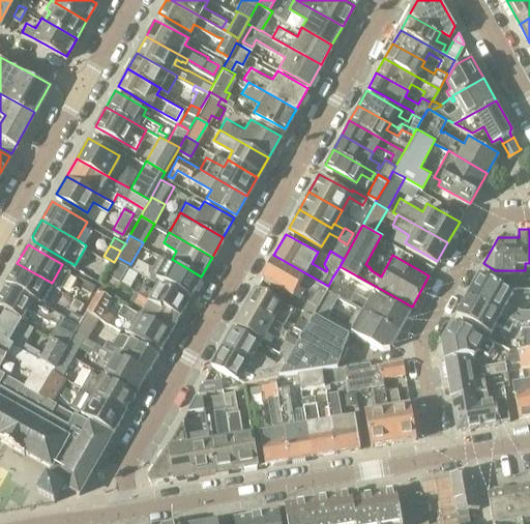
[(156,274),(192,293),(201,277),(172,259),(158,252),(151,264),(138,256),(134,265),(155,278),(156,274)]
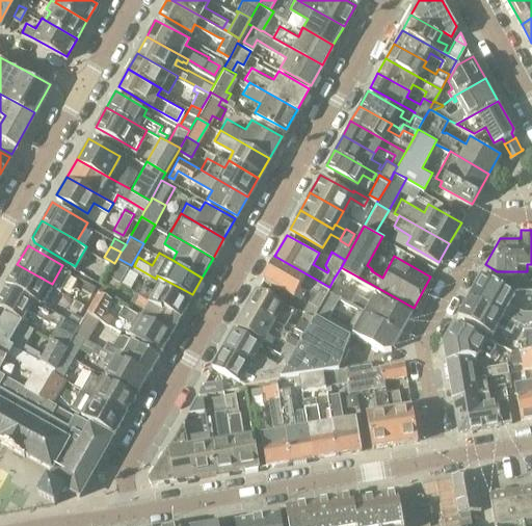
[(315,314),(328,289),(329,287),(274,256),(263,277),(295,294),(301,283),(314,290),(303,309),(315,314)]
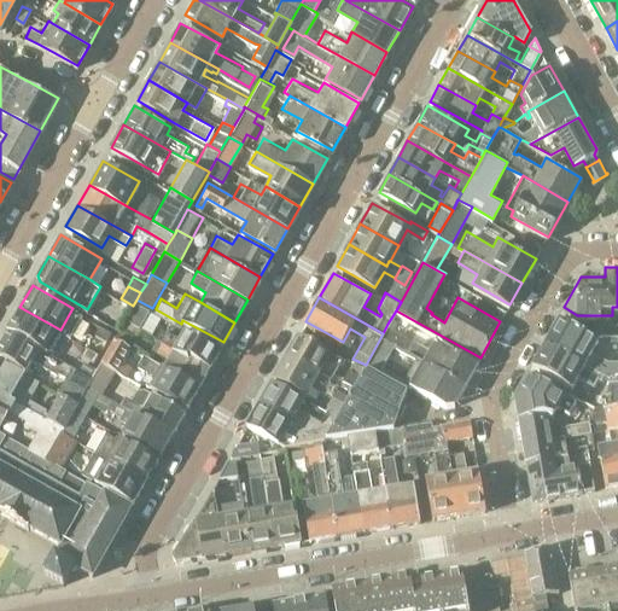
[(140,325),(149,309),(135,302),(127,318),(140,325)]
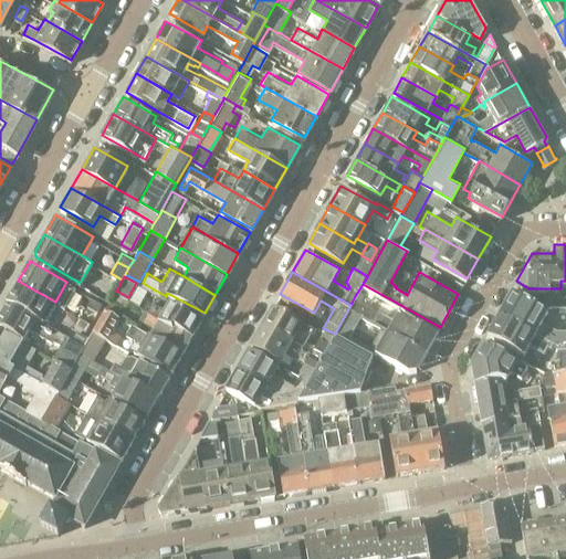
[(45,322),(55,302),(18,281),(7,299),(45,322)]
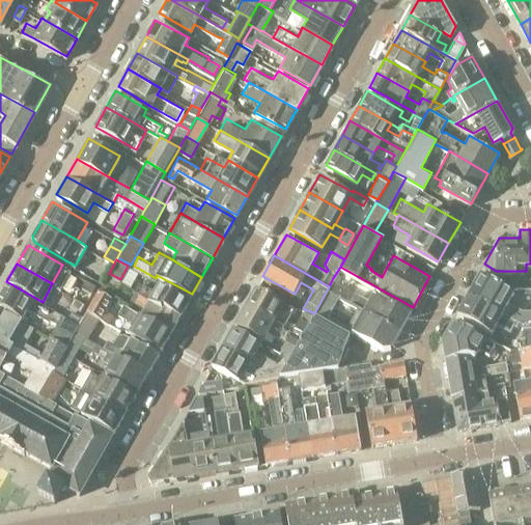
[(480,271),(469,292),(519,320),(522,322),(522,326),(530,326),(530,321),(530,299),(530,285),(529,307),(522,307),(509,300),(514,291),(480,271)]
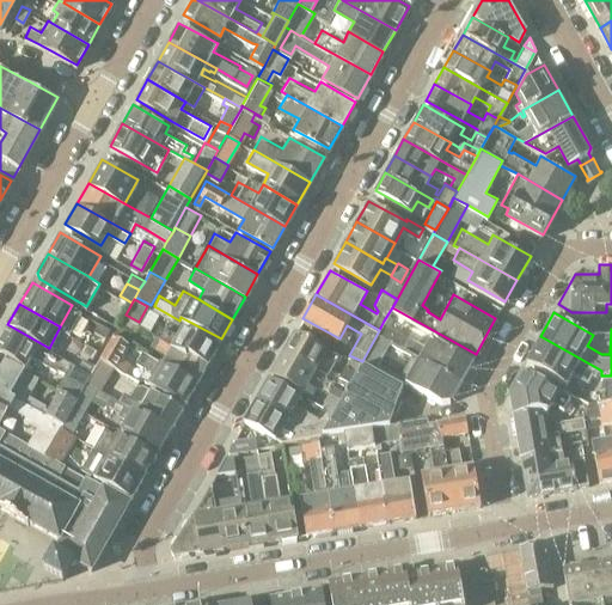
[(611,329),(611,317),(594,318),(594,329),(611,329)]
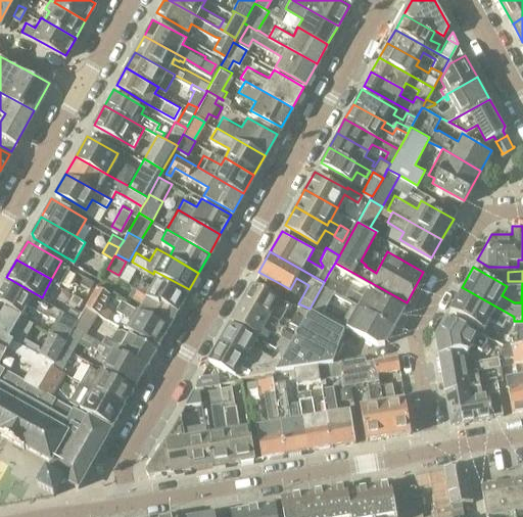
[(90,286),(94,279),(85,274),(81,281),(90,286)]
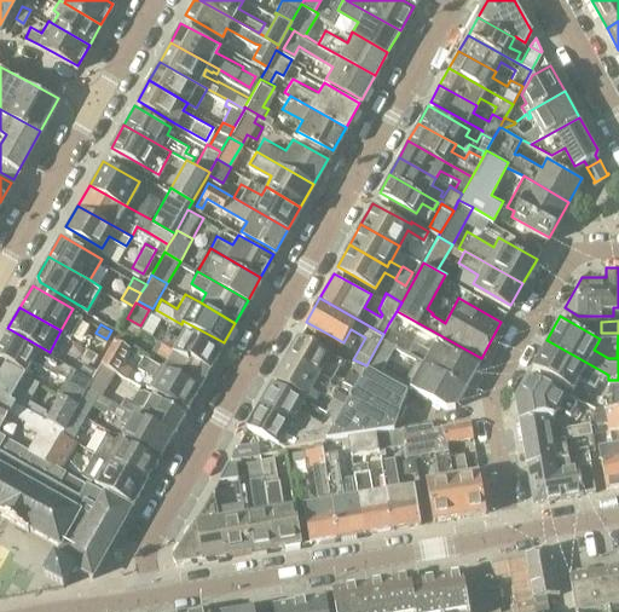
[(383,334),(382,336),(417,357),(466,385),(479,362),(437,339),(431,347),(388,324),(383,334)]
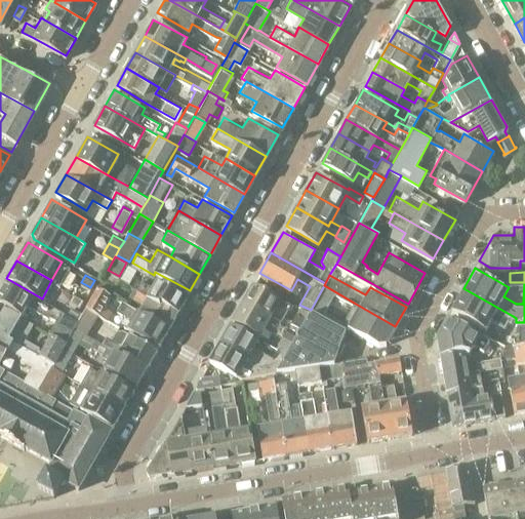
[(137,277),(132,286),(134,287),(147,294),(146,295),(158,304),(159,302),(177,312),(188,294),(157,277),(153,285),(137,277)]
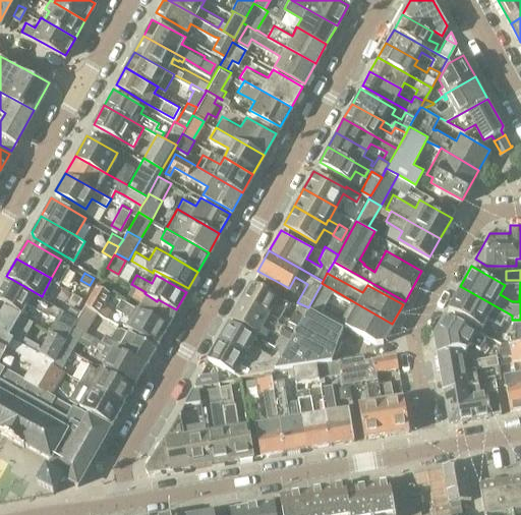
[(0,287),(0,299),(21,312),(29,301),(37,306),(37,305),(55,316),(48,327),(51,329),(66,338),(74,324),(78,317),(67,310),(42,296),(6,276),(0,287)]
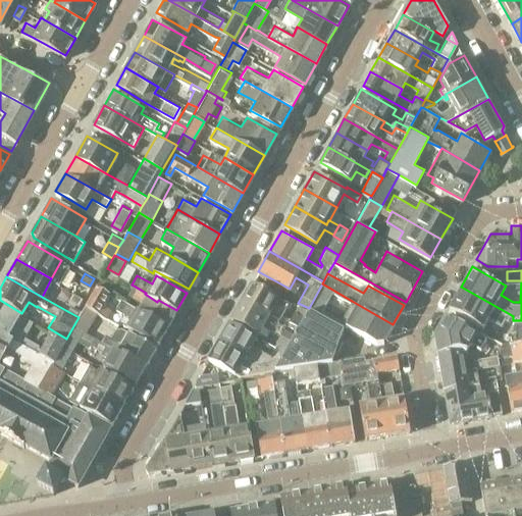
[(253,281),(242,300),(297,330),(298,327),(309,308),(298,303),(290,318),(282,314),(289,302),(253,281)]
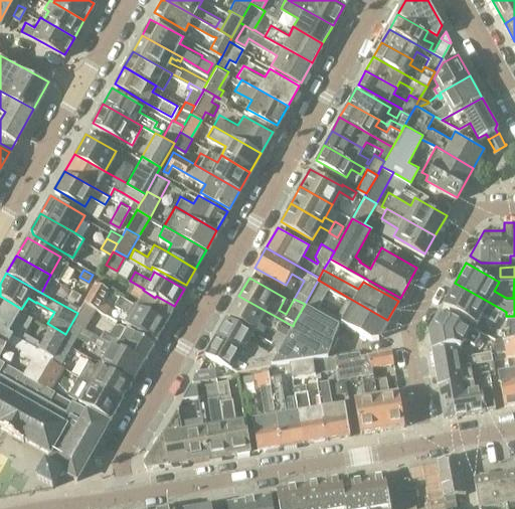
[(86,300),(96,305),(106,311),(110,304),(103,300),(109,289),(96,281),(86,300)]
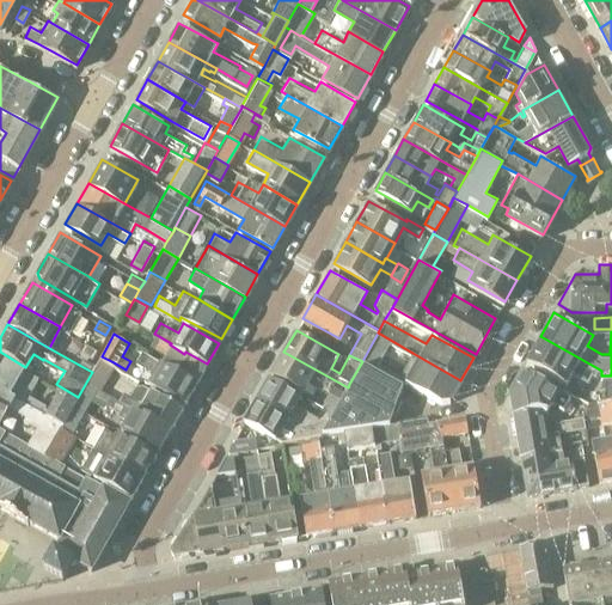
[(167,352),(161,361),(197,380),(207,364),(185,352),(184,354),(170,344),(171,343),(157,335),(152,343),(167,352)]
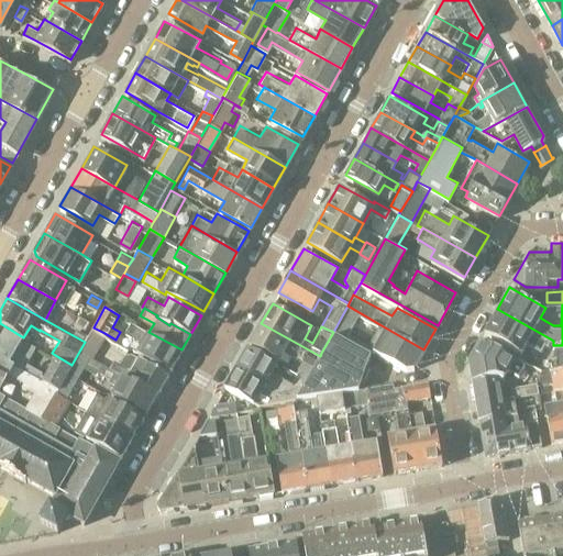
[(548,343),(550,338),(497,309),(485,330),(521,351),(527,340),(541,347),(544,341),(548,343)]
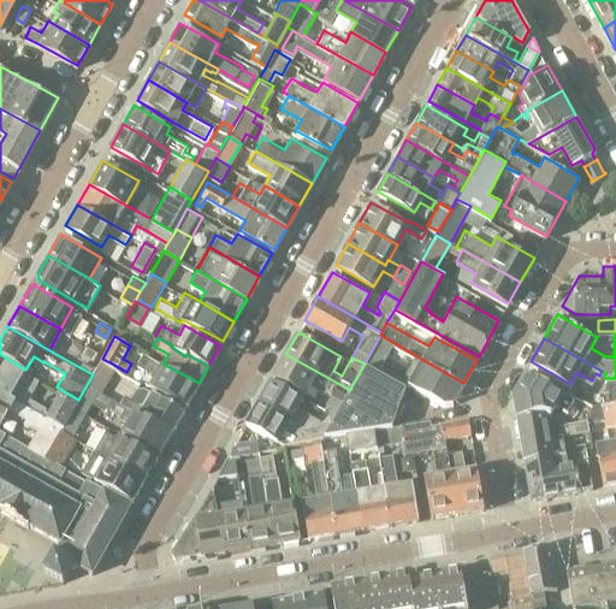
[(94,359),(99,350),(87,343),(82,352),(94,359)]
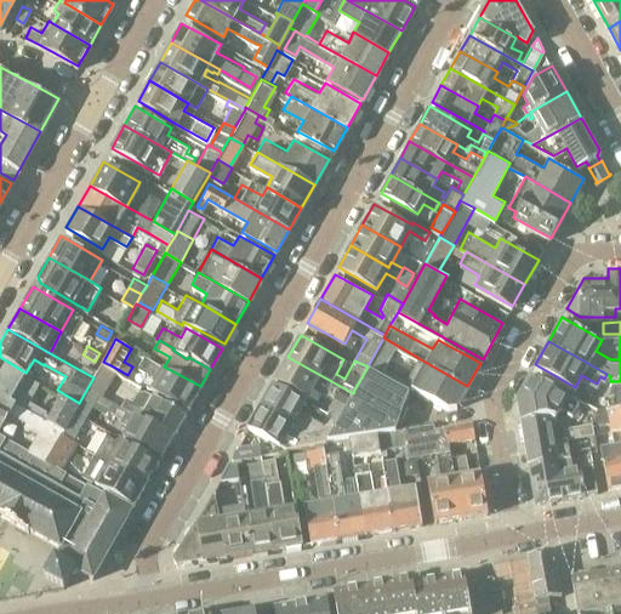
[(200,386),(164,367),(144,354),(138,365),(161,379),(155,388),(188,408),(200,386)]
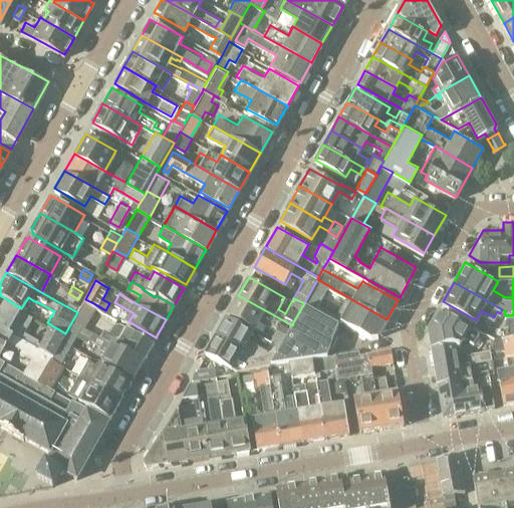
[(0,323),(21,336),(34,315),(21,308),(0,295),(0,323)]
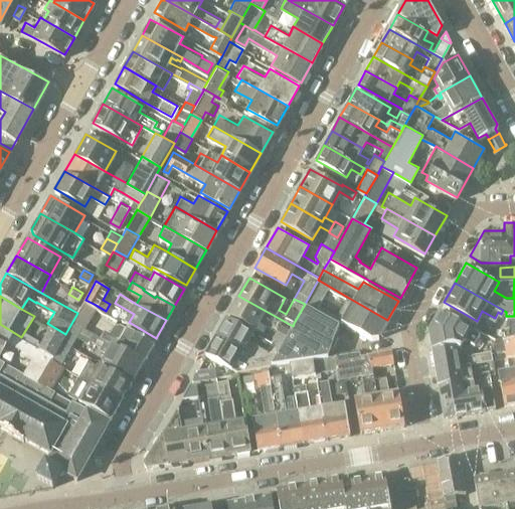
[(272,339),(282,345),(293,326),(238,296),(228,313),(254,329),(260,320),(277,329),(272,339)]
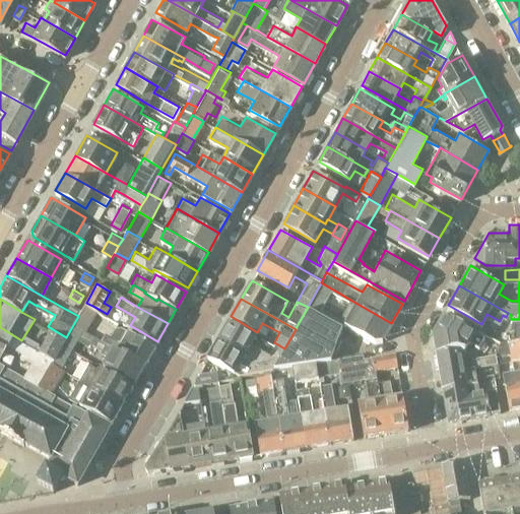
[(391,323),(350,300),(339,319),(375,339),(383,338),(391,323)]
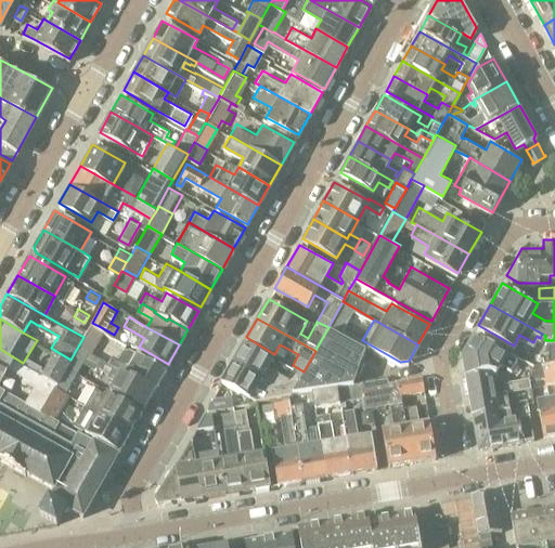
[(76,323),(72,330),(84,337),(88,329),(76,323)]
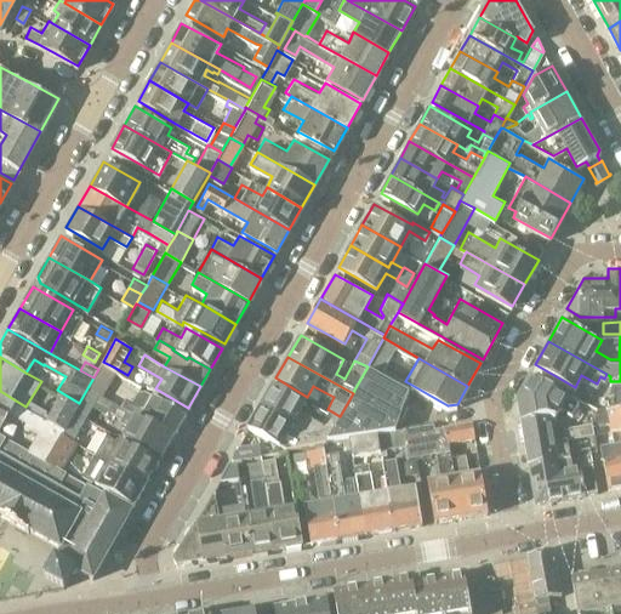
[(98,369),(93,377),(89,386),(101,393),(115,368),(103,362),(98,369)]
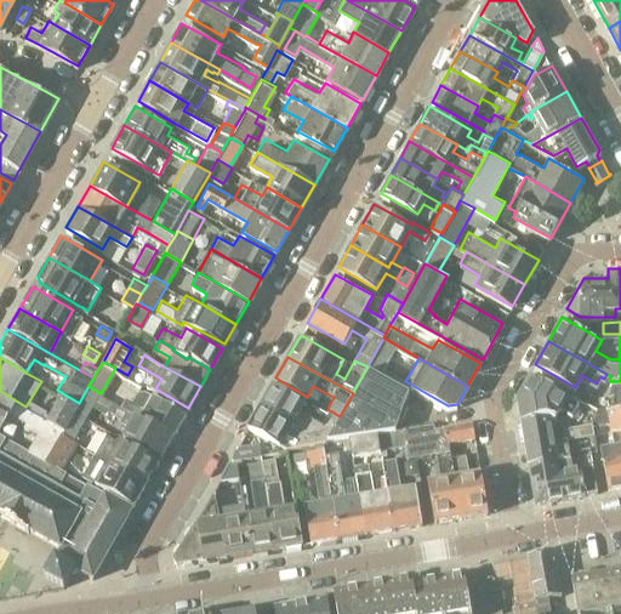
[(340,416),(328,439),(349,435),(379,430),(396,427),(409,388),(394,380),(368,367),(354,390),(353,393),(340,416)]
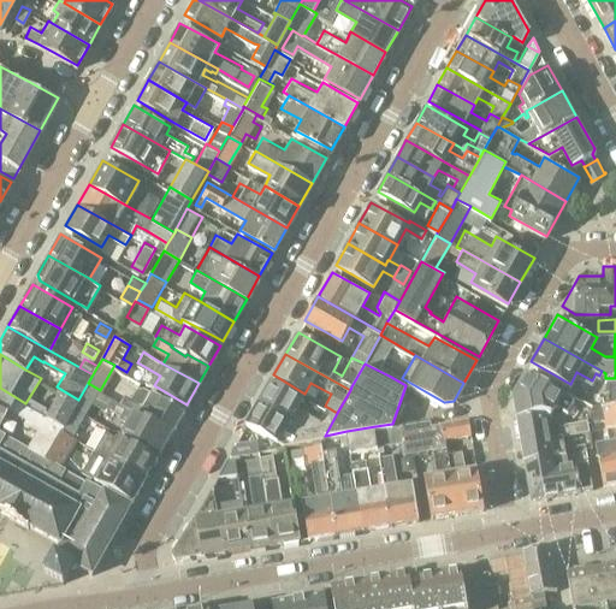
[(513,391),(517,415),(545,409),(548,426),(560,424),(560,421),(569,420),(569,415),(560,417),(552,412),(557,403),(568,409),(574,397),(526,370),(514,391),(513,391)]
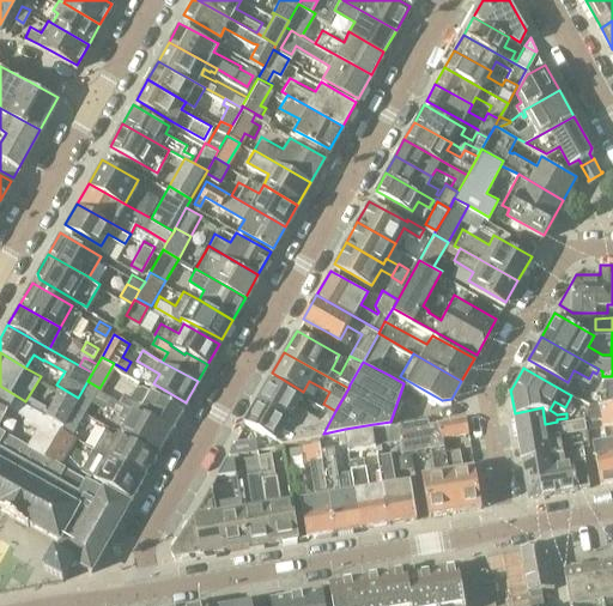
[(271,376),(258,400),(319,435),(323,434),(335,411),(323,404),(317,414),(297,403),(302,394),(271,376)]
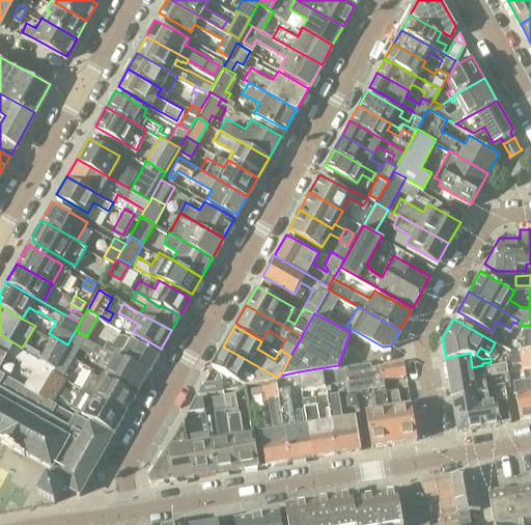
[(522,343),(529,342),(530,326),(522,326),(522,343)]
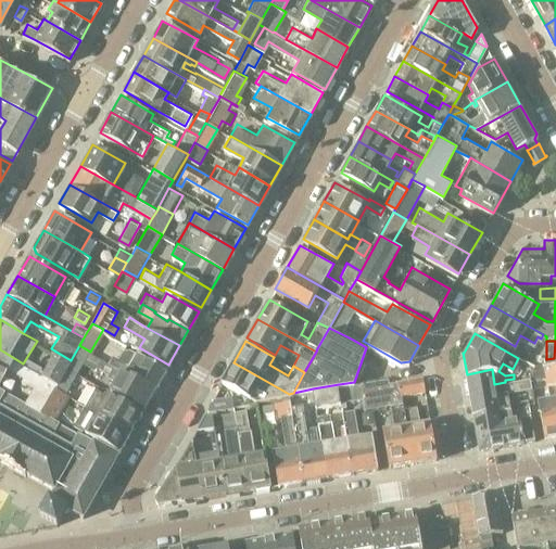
[(79,345),(71,360),(67,366),(76,370),(85,356),(117,375),(111,387),(144,407),(154,387),(109,362),(90,352),(79,345)]
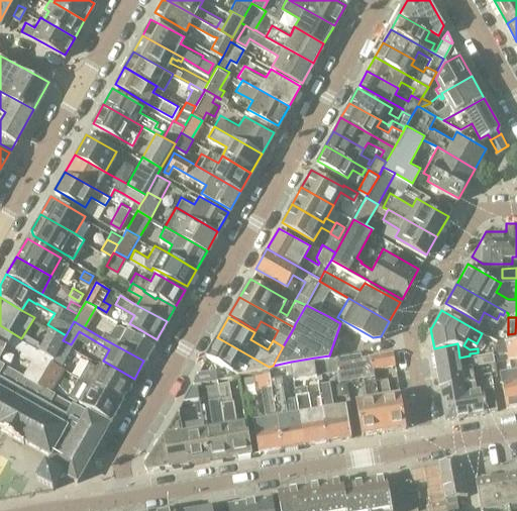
[(106,328),(101,337),(143,361),(154,342),(120,322),(115,323),(110,331),(106,328)]
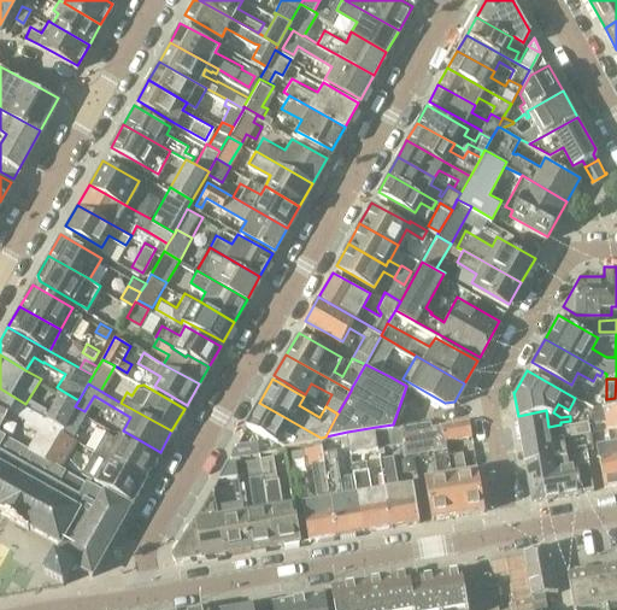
[(64,426),(31,406),(25,404),(0,388),(0,421),(1,420),(4,420),(10,408),(27,416),(24,421),(37,428),(33,437),(22,430),(18,439),(47,456),(62,429),(64,426)]
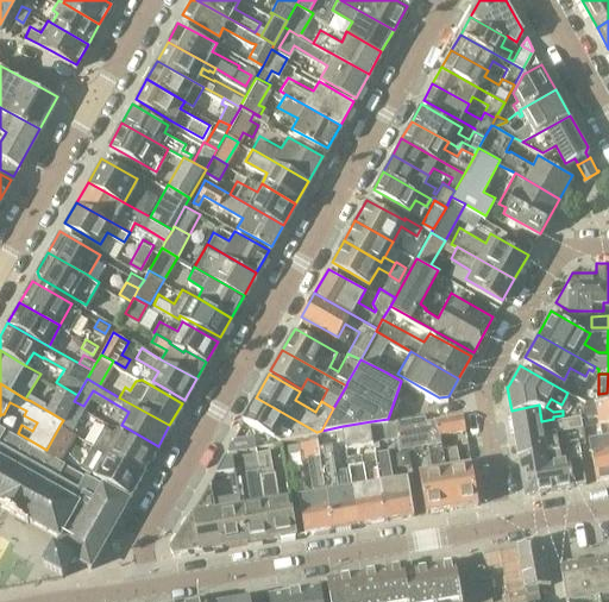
[(77,395),(60,384),(50,401),(36,393),(31,401),(63,420),(74,401),(77,395)]
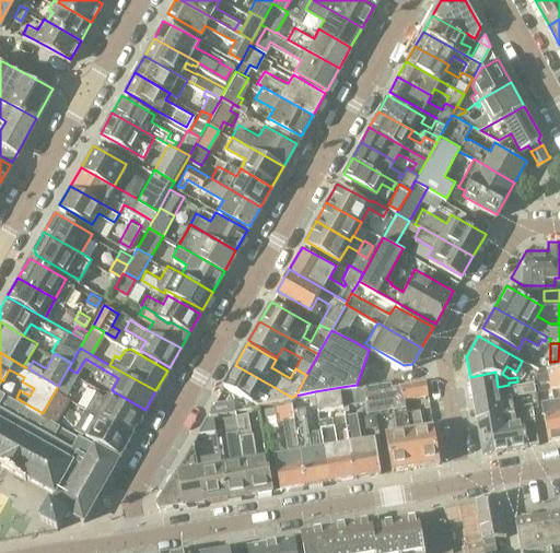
[(470,377),(477,414),(513,408),(511,392),(535,389),(534,380),(549,377),(552,399),(541,401),(548,438),(559,435),(559,372),(558,361),(550,362),(537,365),(533,378),(517,381),(509,383),(509,385),(498,387),(496,372),(470,377)]
